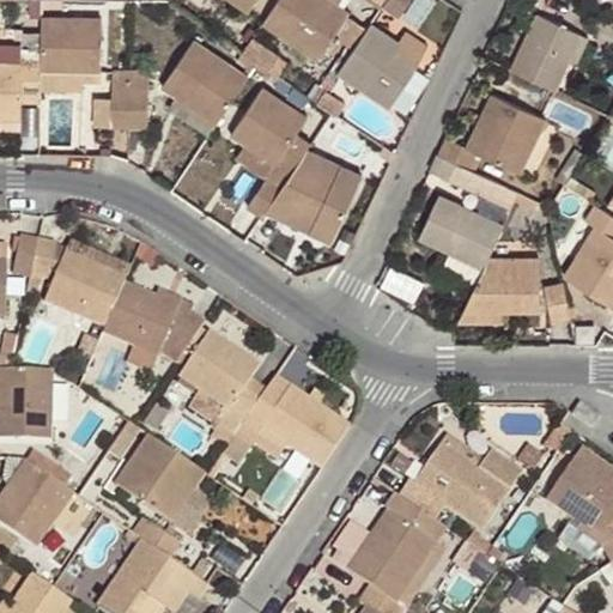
[(62,10),(61,0),(41,0),(41,8),(62,10)]
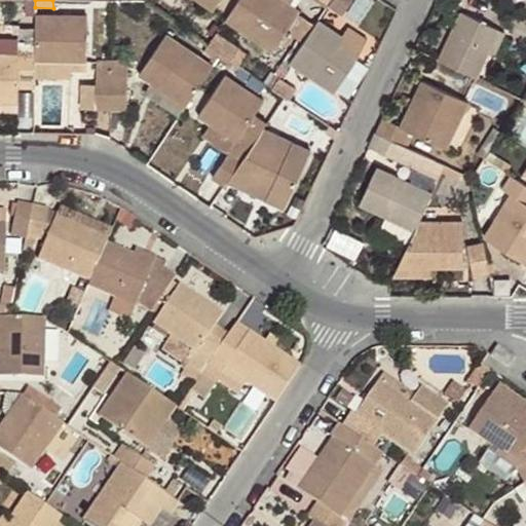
[(221,0),(196,0),(214,11),(221,0)]
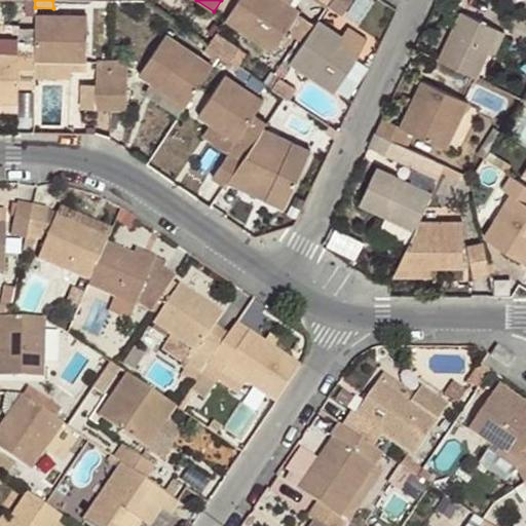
[(280,0),(238,0),(226,21),(273,51),(299,12),(290,6),(280,0)]
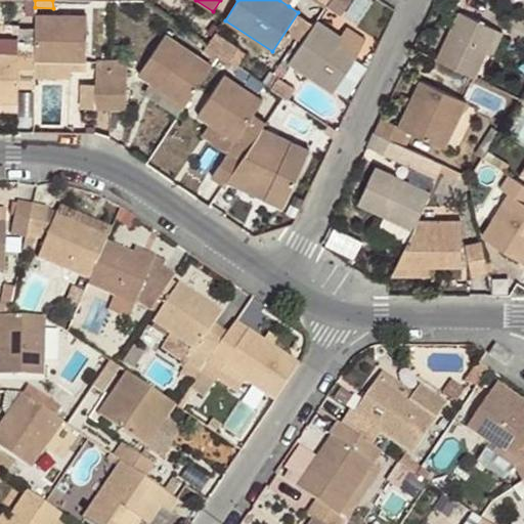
[(342,14),(351,0),(331,0),(329,5),(342,14)]
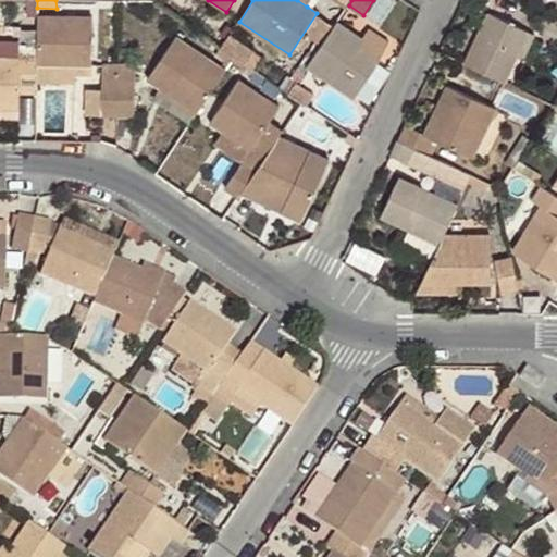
[(489,13),(463,64),(505,84),(529,32),(489,13)]
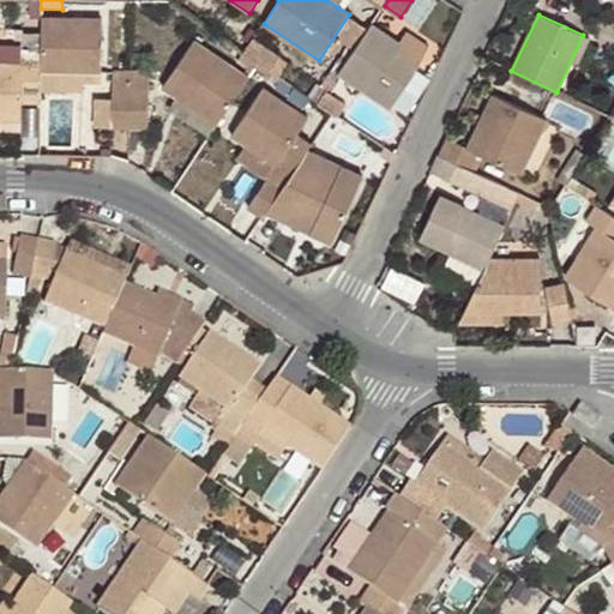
[(103,18),(42,18),(41,58),(41,73),(83,74),(102,74),(103,18)]
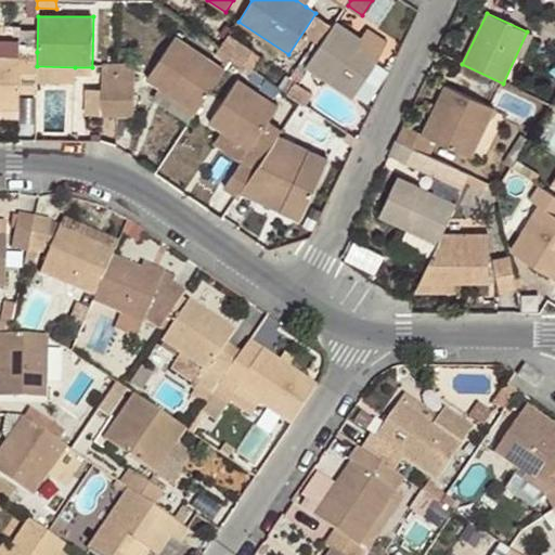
[(336,23),(306,67),(352,99),(377,63),(388,42),(368,28),(360,39),(336,23)]
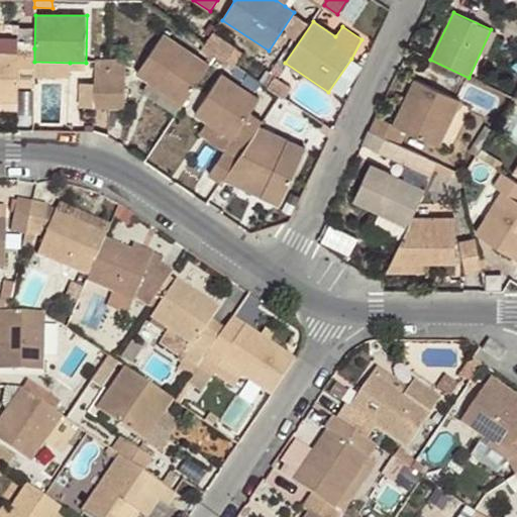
[(209,65),(205,62),(164,33),(135,74),(148,82),(183,104),(209,65)]
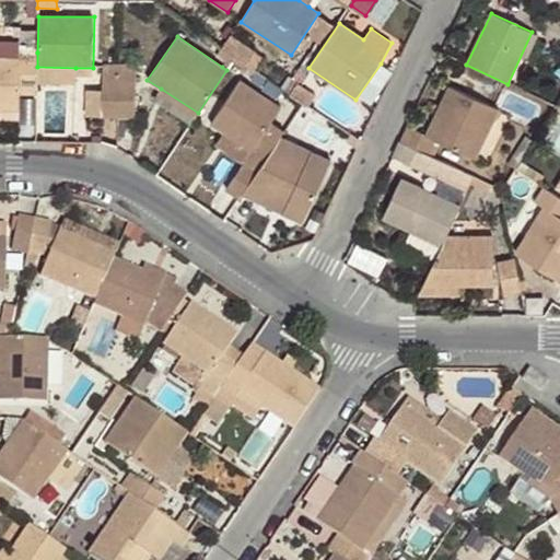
[(236,48),(232,55),(235,57),(253,68),(257,61),(236,48)]
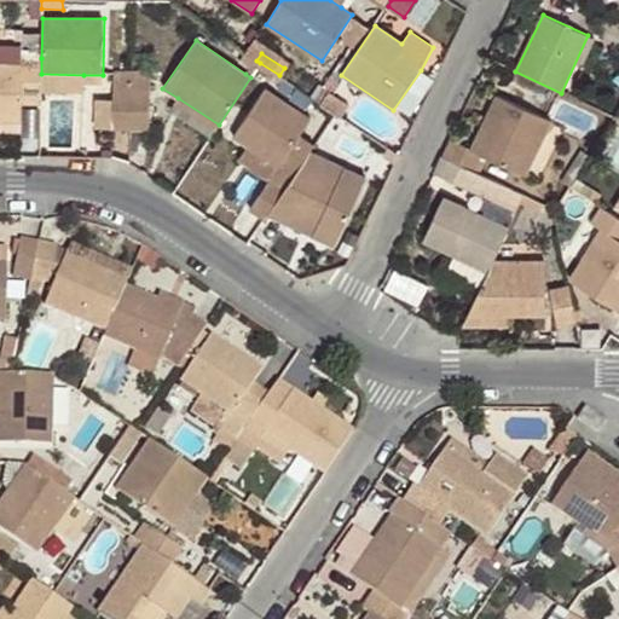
[(23,105),(40,105),(41,84),(41,74),(41,58),(23,58),(23,65),(0,64),(0,119),(22,120),(23,105)]
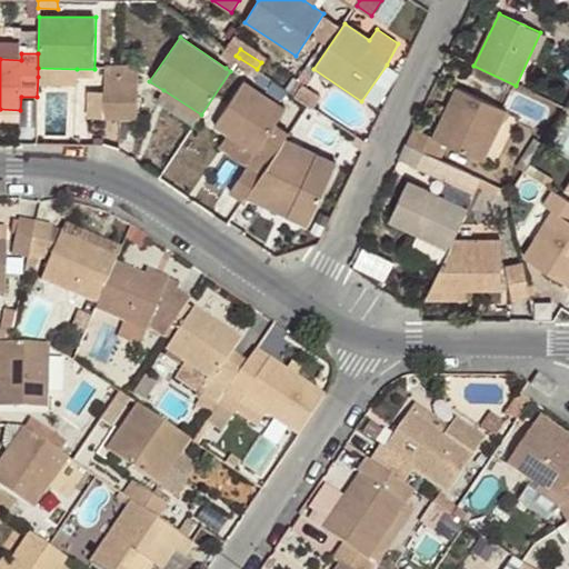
[(239,58),(236,56),(226,68),(230,71),(237,62),(239,58)]
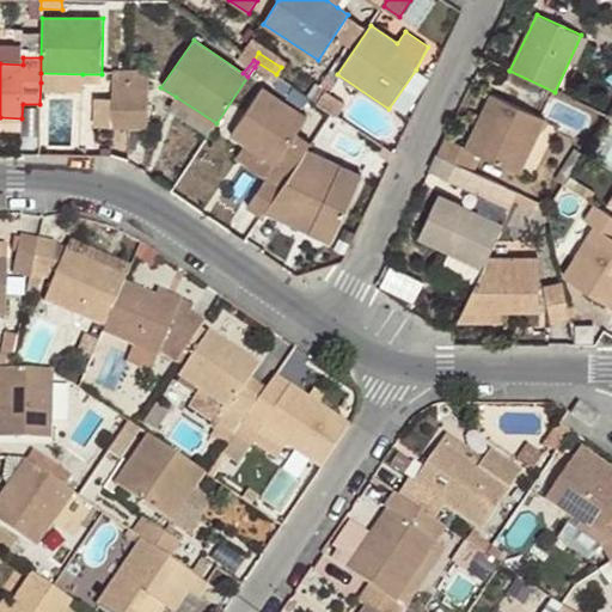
[(276,74),(257,62),(255,67),(276,81),(280,77),(276,74)]
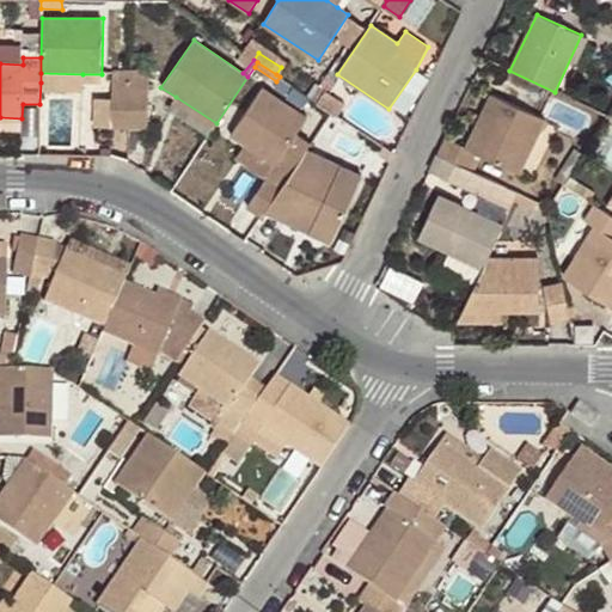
[(111,127),(129,128),(129,71),(112,69),(111,127)]
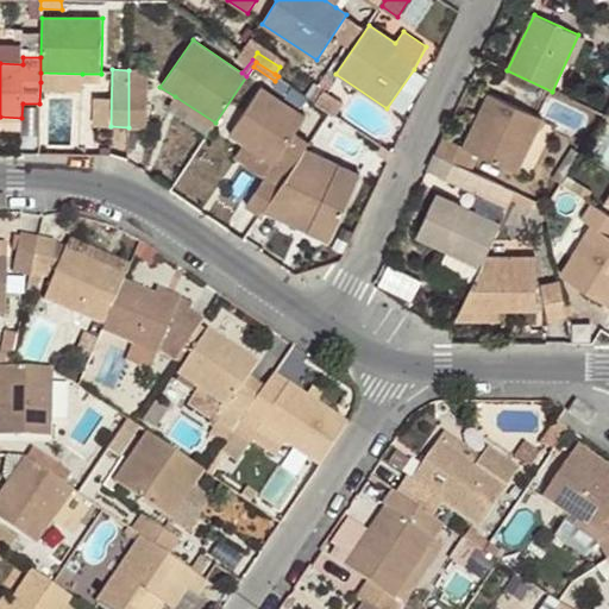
[(129,70),(129,127),(148,127),(149,70),(129,70)]
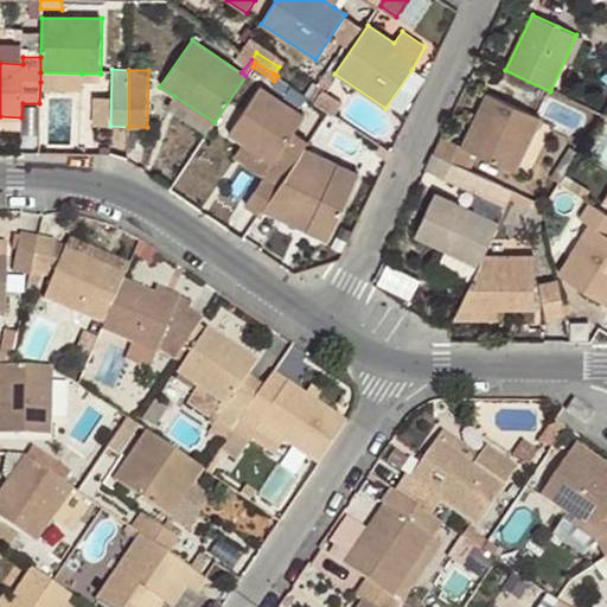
[(82,74),(40,72),(40,82),(82,83),(82,74)]
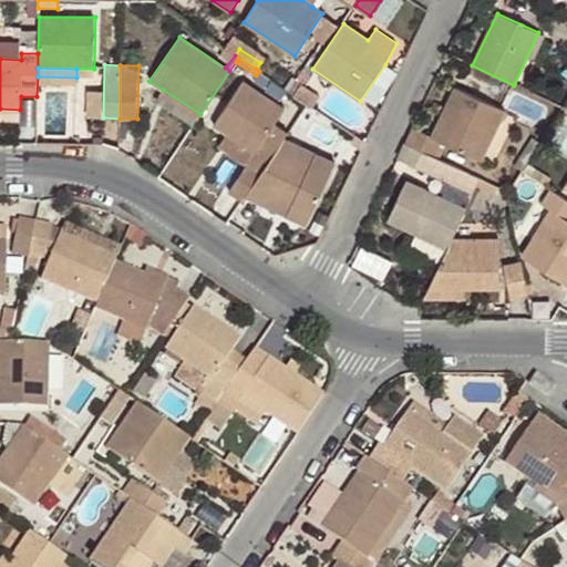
[(284,140),(288,133),(275,124),(285,109),(243,81),(213,125),(226,134),(254,153),(245,166),(228,192),(243,200),(245,197),(284,140)]
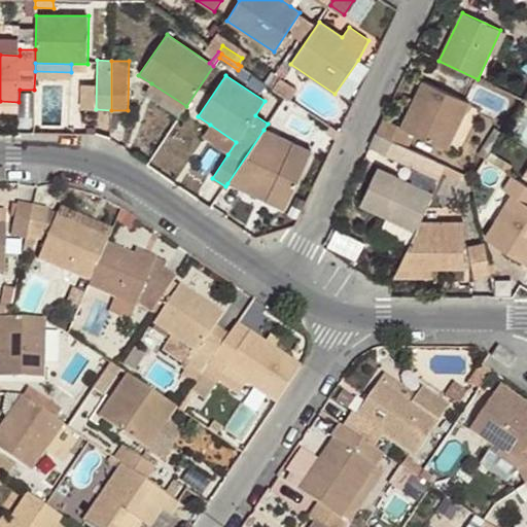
[(411,132),(447,148),(468,102),(423,80),(411,107),(416,109),(407,130),(411,132)]
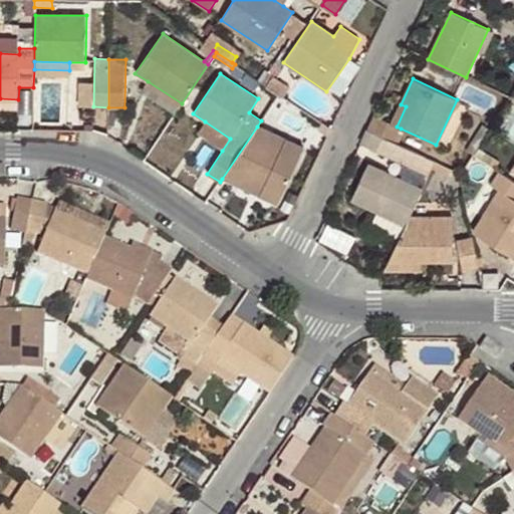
[(144,86),(177,109),(182,103),(148,81),(144,86)]
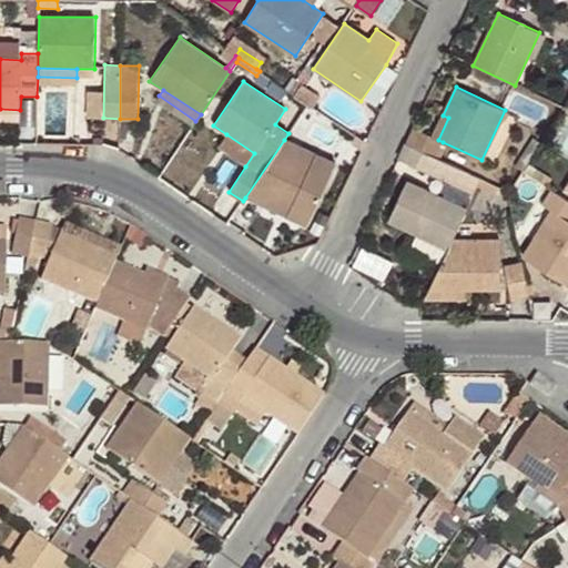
[(567,100),(563,107),(558,113),(567,119),(567,100)]
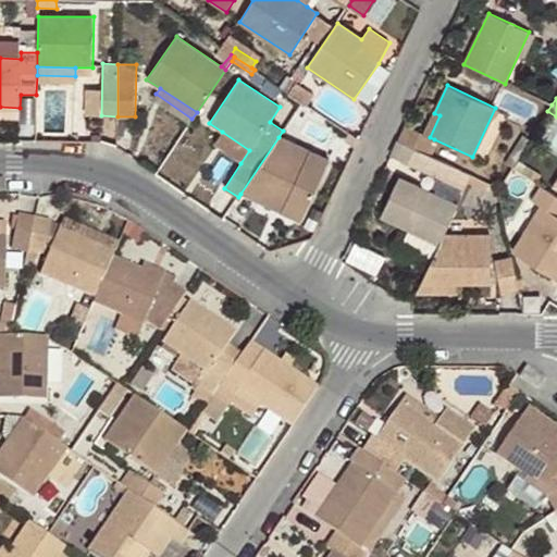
[(434,113),(424,134),(430,137),(440,115),(434,113)]
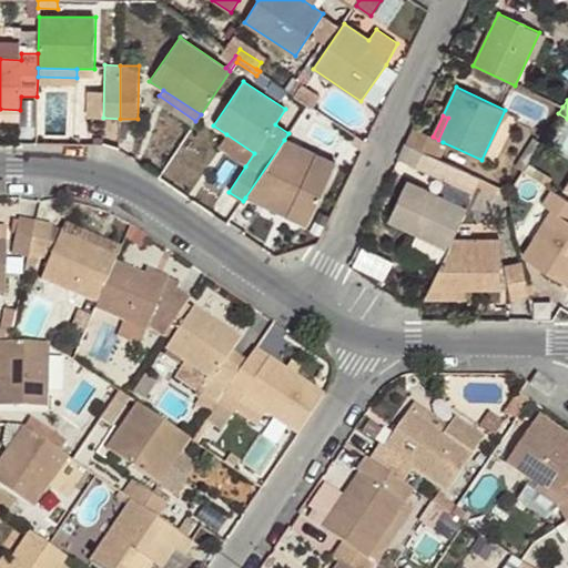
[(436,159),(443,142),(438,140),(433,137),(413,128),(405,145),(436,159)]
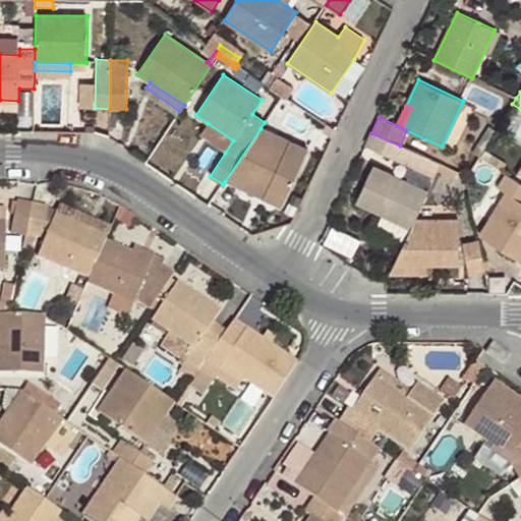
[(199,135),(225,153),(233,140),(208,123),(199,135)]
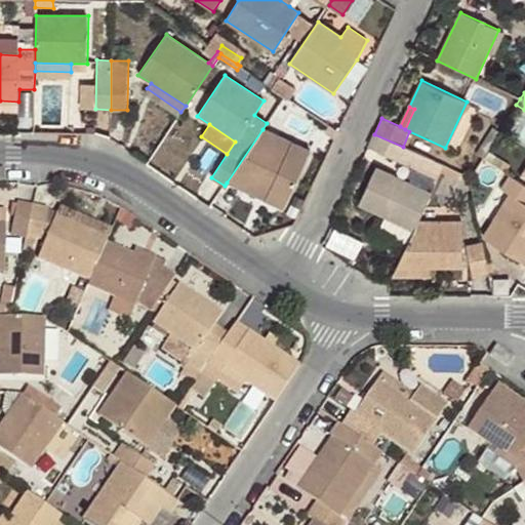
[(475,154),(483,158),(500,131),(492,126),(475,154)]
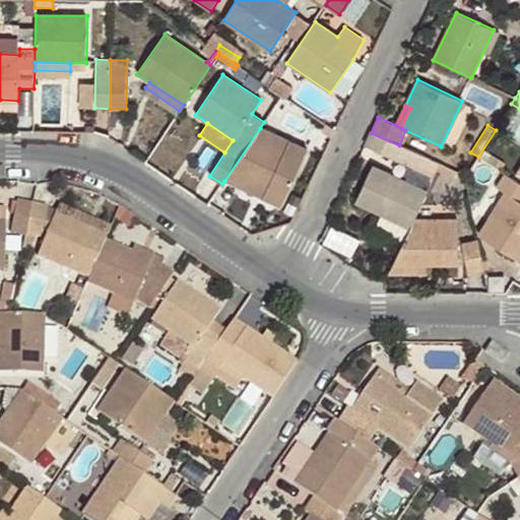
[(260,128),(224,181),(239,188),(242,182),(264,192),(261,198),(281,206),(308,149),(260,128)]
